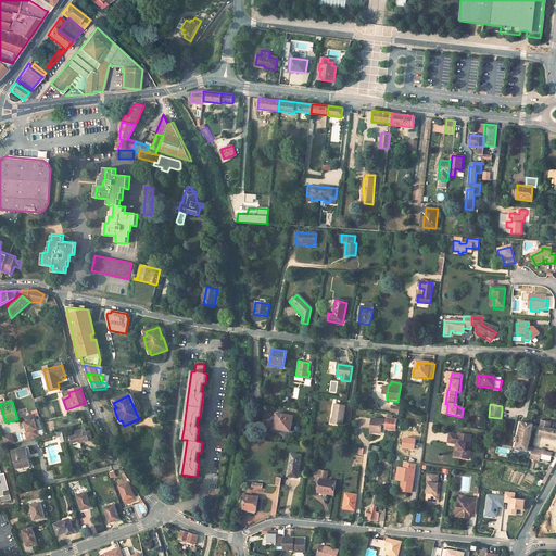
[(336,406),(333,421),(331,421),(331,425),(342,427),(342,422),(344,407),(336,406)]
